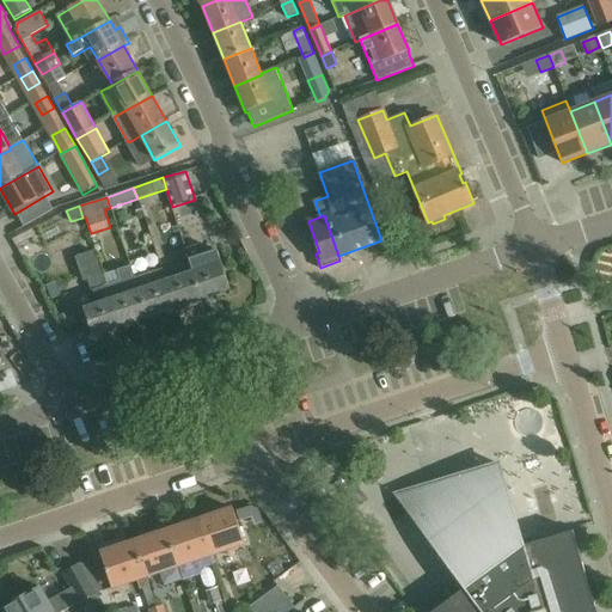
[(78,238),(61,246),(74,273),(91,264),(78,238)]
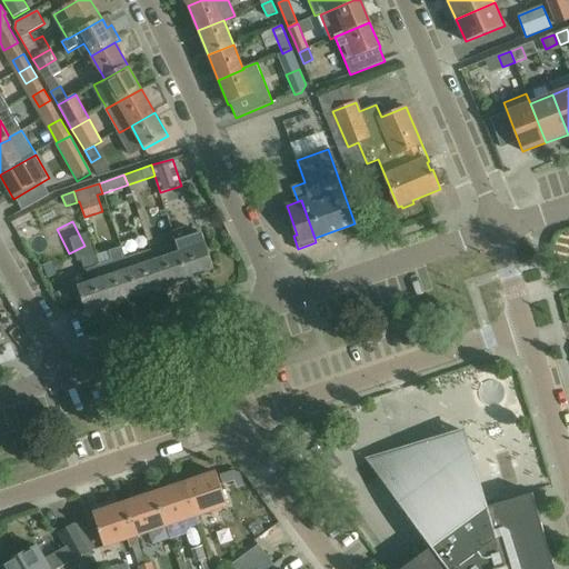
[(188,239),(185,229),(183,228),(171,231),(179,253),(188,279),(213,270),(201,233),(188,239)]
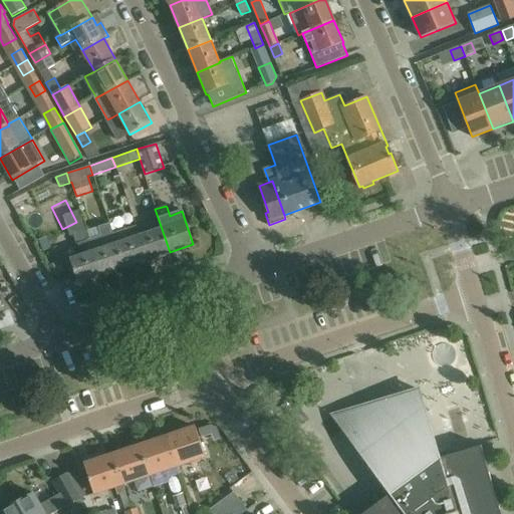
[(100,235),(89,239),(101,275),(124,267),(112,233),(111,232),(108,223),(97,227),(100,235)]
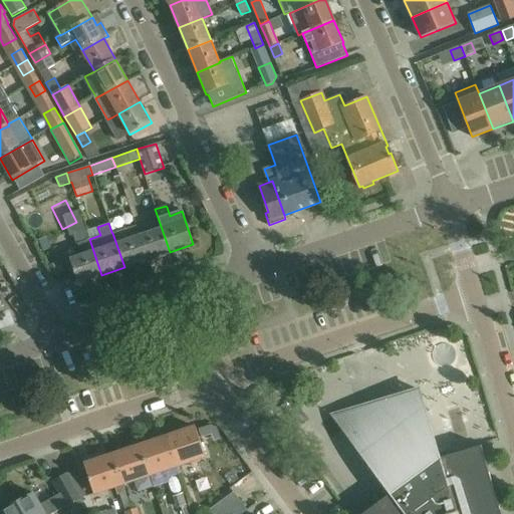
[(136,225),(112,233),(124,267),(147,260),(139,237),(140,236),(136,225)]
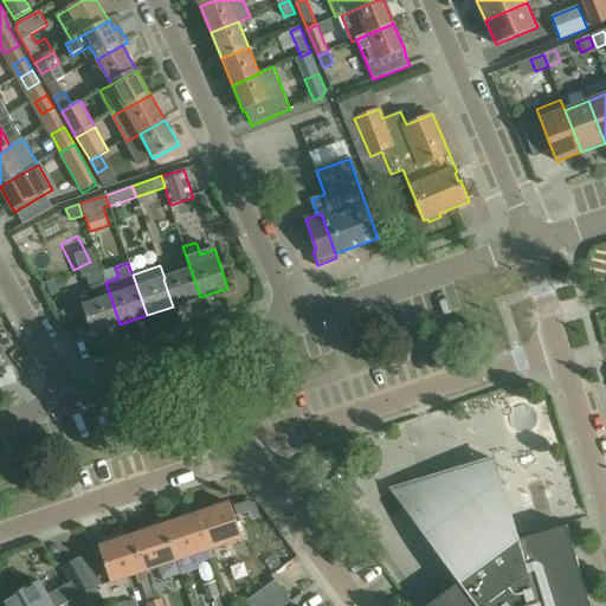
[(191,270),(165,278),(163,279),(173,307),(200,297),(191,270)]
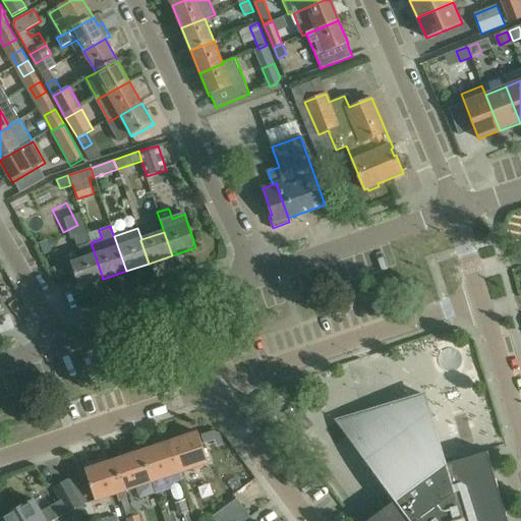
[(79,246),(91,242),(88,235),(74,239),(77,246),(79,246)]
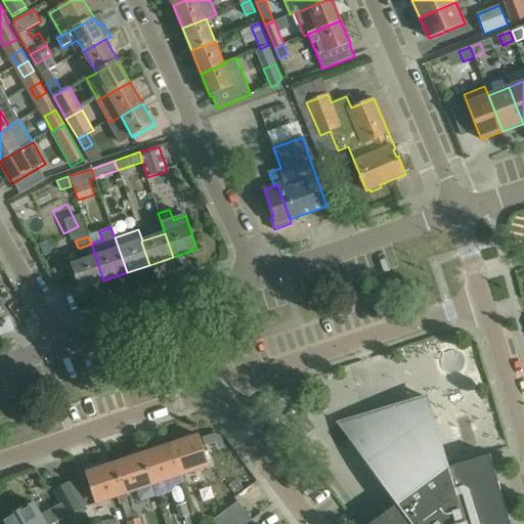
[(91,244),(80,248),(84,261),(72,265),(79,289),(103,280),(91,244)]
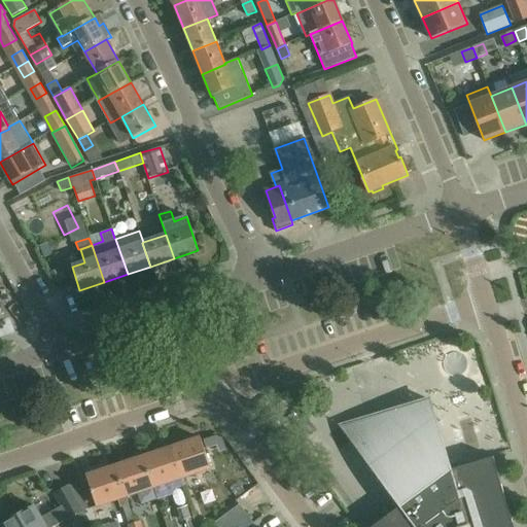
[(61,269),(51,273),(56,282),(65,279),(61,269)]
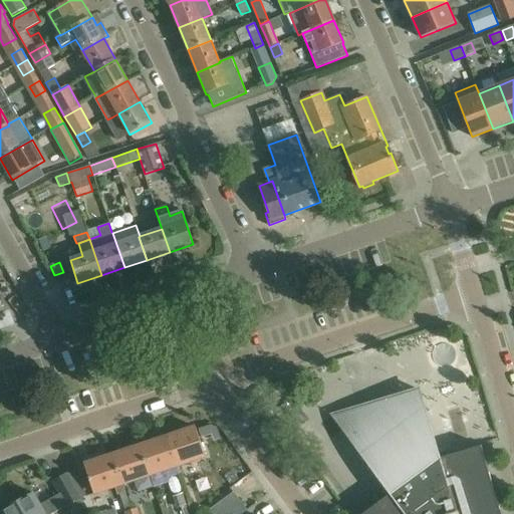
[(439,459),(431,432),(419,391),(332,416),(391,495),(363,513),(500,513),(481,446),(439,459)]
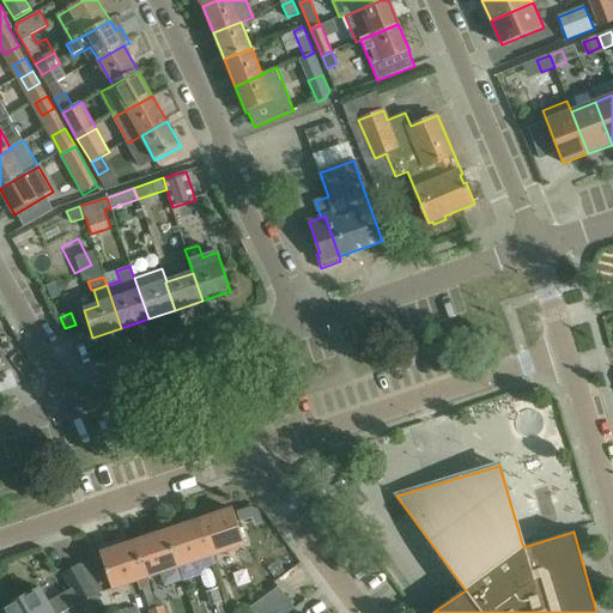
[(240,523),(252,519),(248,509),(236,513),(240,523)]
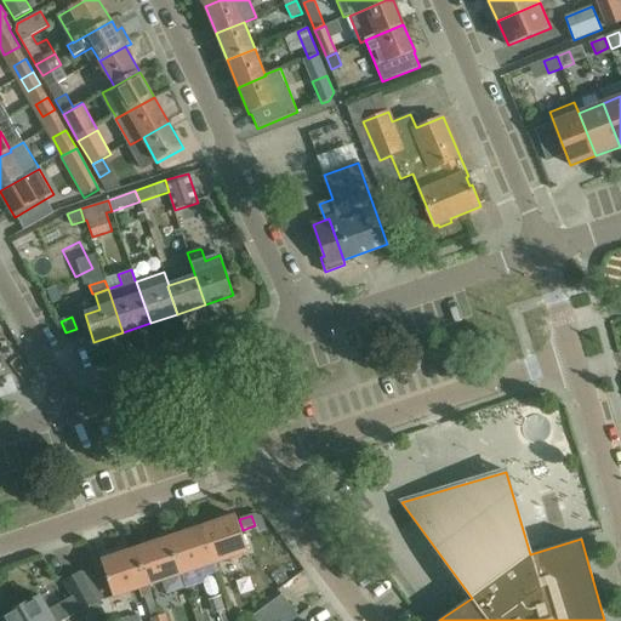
[(233,567),(231,558),(248,552),(235,517),(203,529),(217,573),(233,567)]
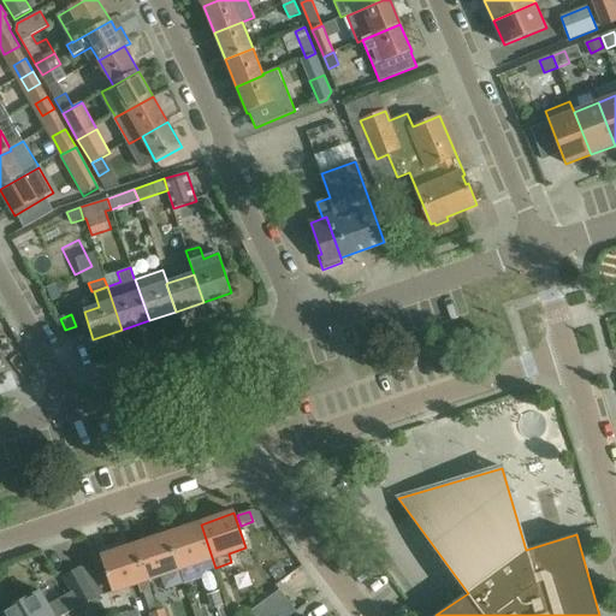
[(201,525),(167,535),(179,570),(181,570),(185,584),(202,578),(200,573),(215,568),(201,525)]
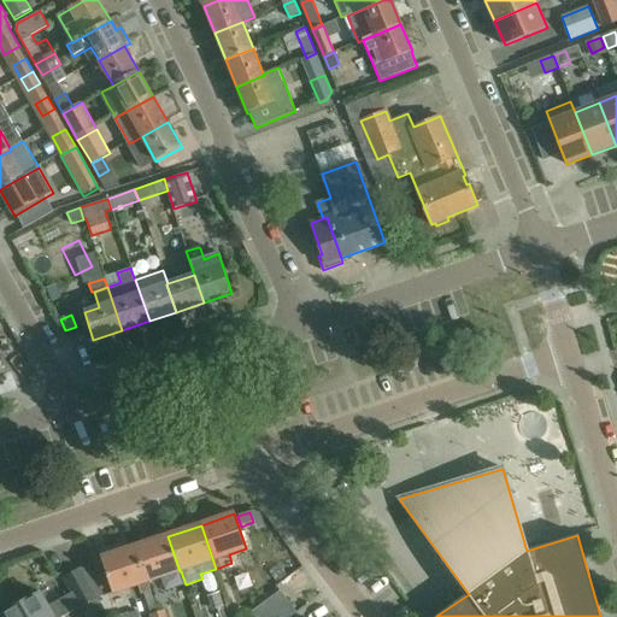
[(168,536),(135,547),(147,582),(163,576),(180,571),(168,536)]
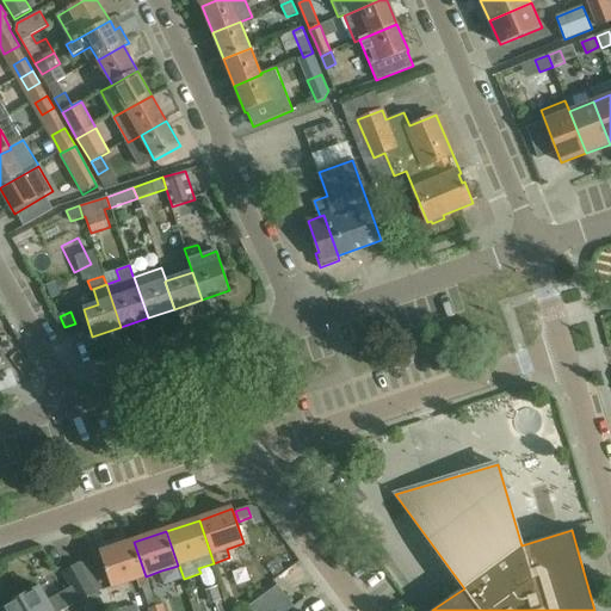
[(281,567),(295,561),(284,534),(270,539),(281,567)]
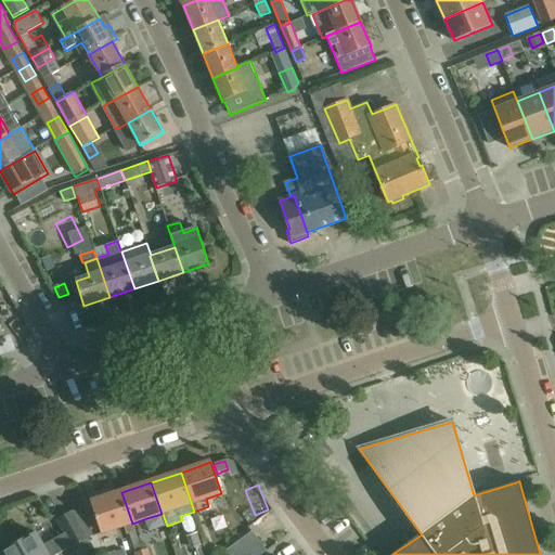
[(102,533),(125,526),(128,534),(134,532),(132,524),(121,492),(91,503),(102,533)]
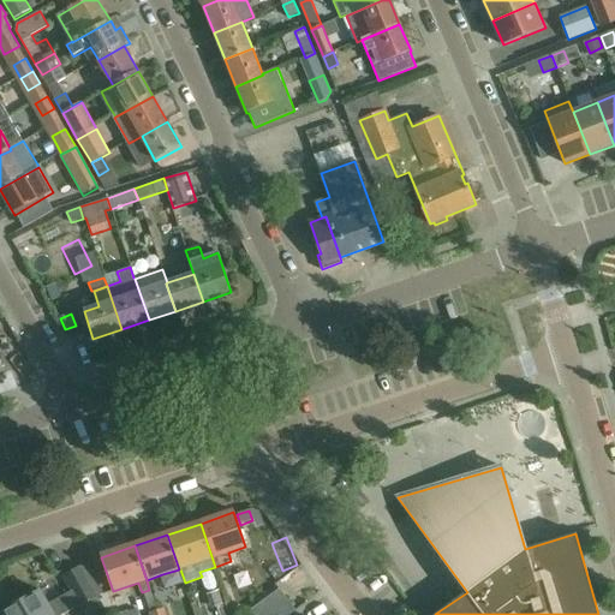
[(97,597),(82,568),(64,578),(71,591),(79,607),(84,604),(97,597)]
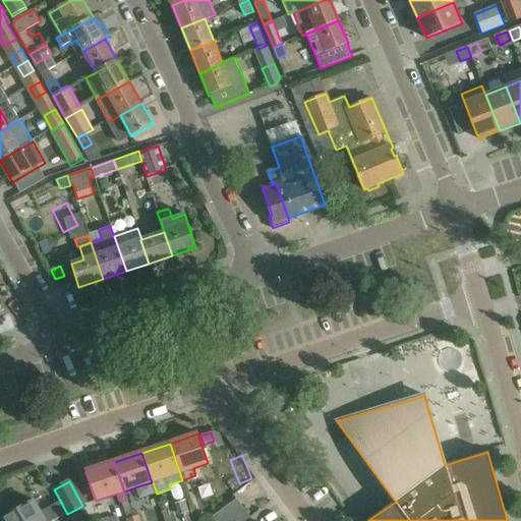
[(2,520),(53,520),(67,514),(60,501),(41,512),(35,500),(1,519),(2,520)]
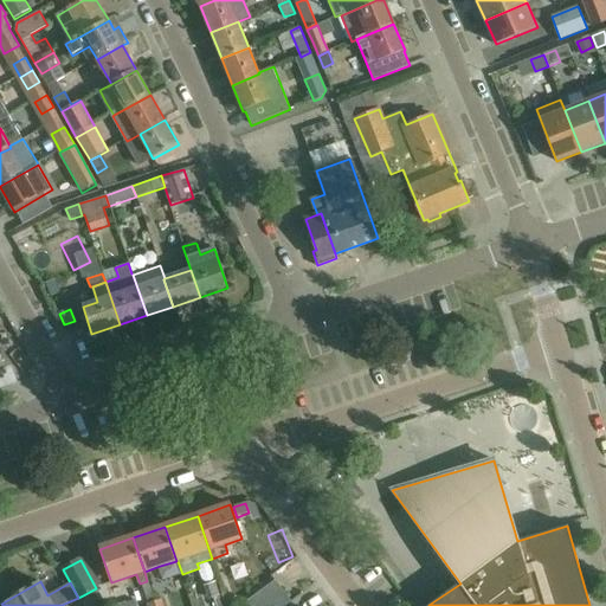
[(284,605),(291,601),(276,581),(249,600),(252,605),(284,605)]
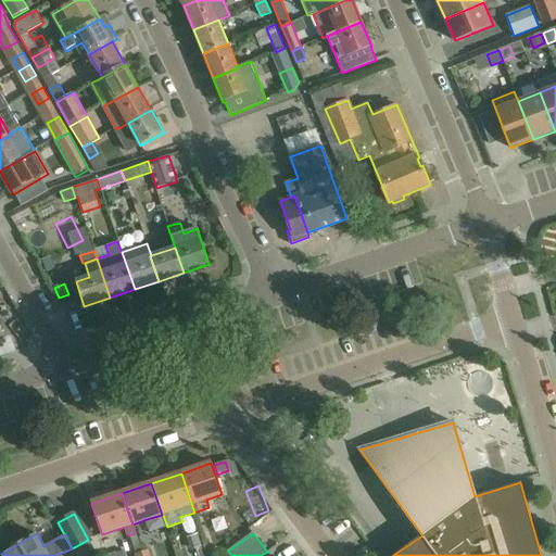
[(93,555),(97,554),(88,539),(88,540),(76,546),(80,555),(93,555)]
